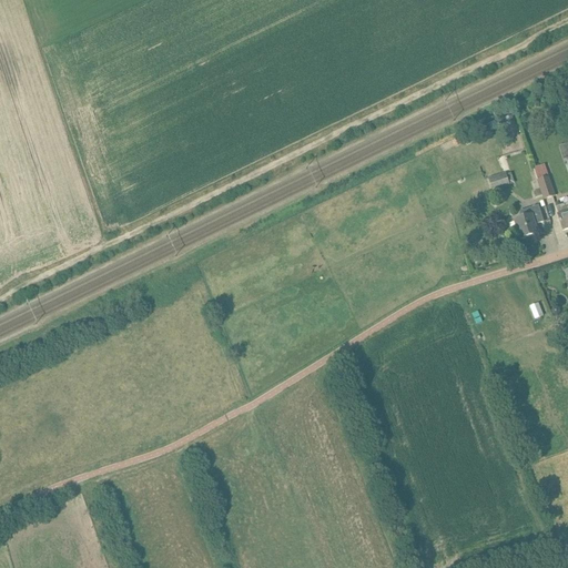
[(505,128),(516,123),(513,115),(501,120),(505,128)]
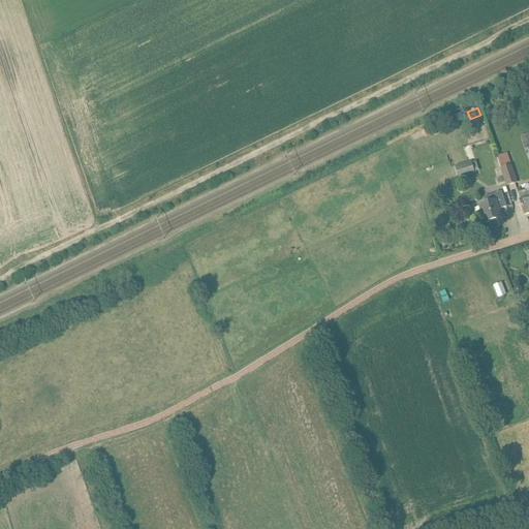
[(438,124),(427,129),(429,133),(440,128),(438,124)]
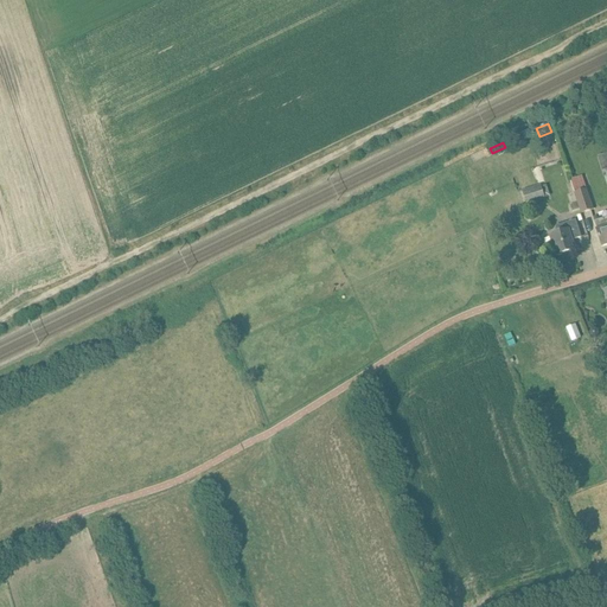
[(541,186),(522,192),(528,206),(545,200),(541,186)]
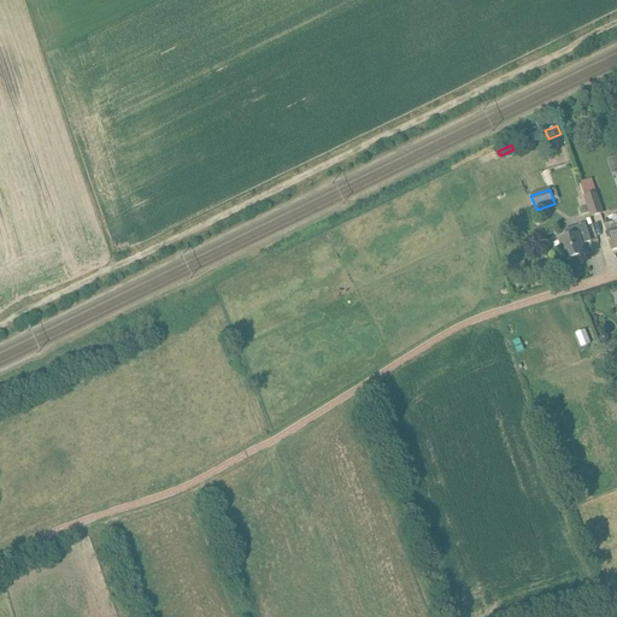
[(597,193),(585,198),(591,218),(603,213),(597,193)]
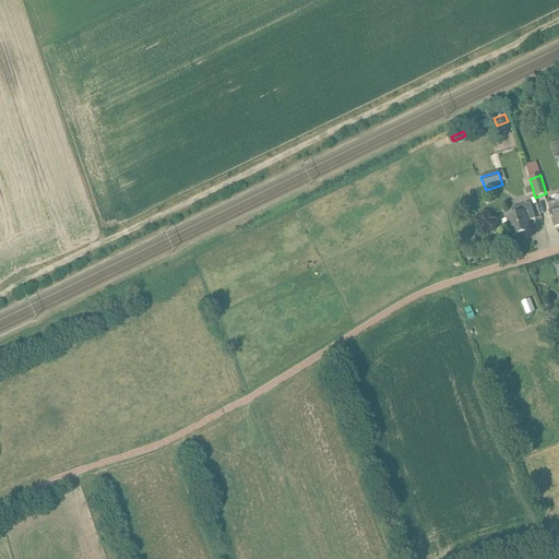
[(556,202),(547,204),(550,213),(549,213),(551,217),(555,227),(558,226),(558,207),(558,209),(556,202)]
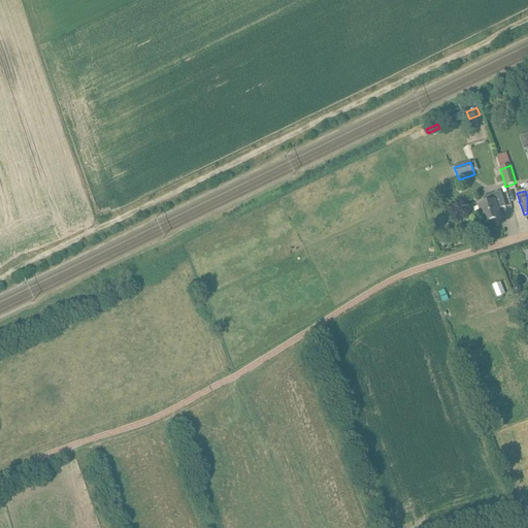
[(488,203),(479,206),(481,213),(484,224),(498,219),(496,210),(506,207),(503,197),(501,192),(486,197),(488,203)]
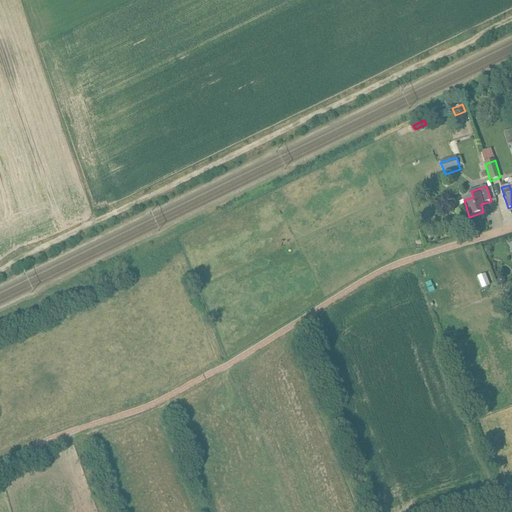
[(486,274),(478,277),(483,288),(490,285),(486,274)]
